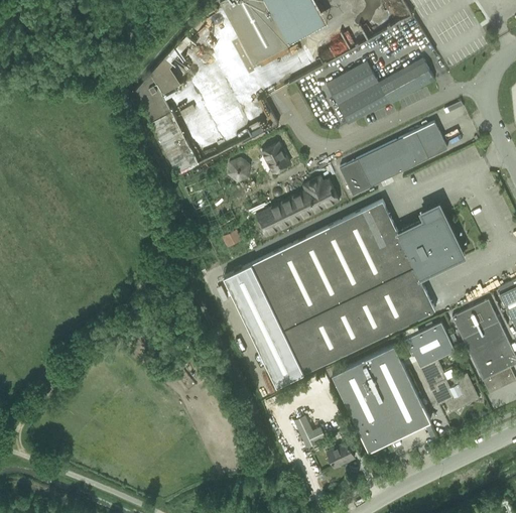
[(264,0),(224,0),(220,3),(254,66),(290,45),(264,0)]
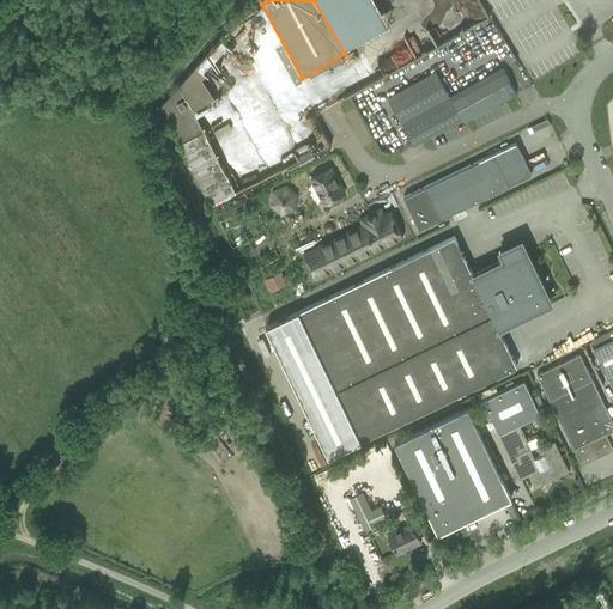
[(347,67),(350,65),(357,61),(353,55),(344,60),(347,67)]
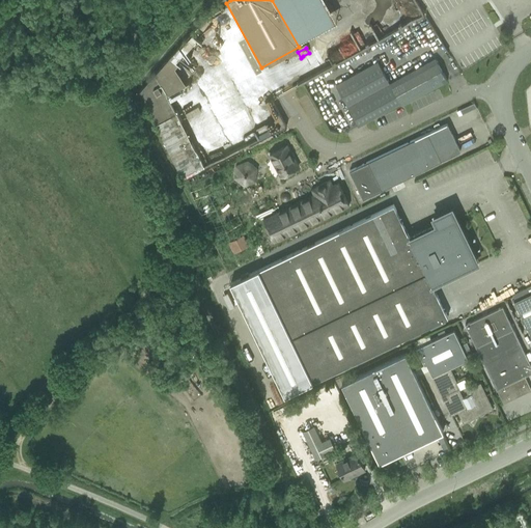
[(358,129),(361,127),(400,106),(401,109),(447,83),(435,61),(389,86),(378,64),(335,87),(358,129)]
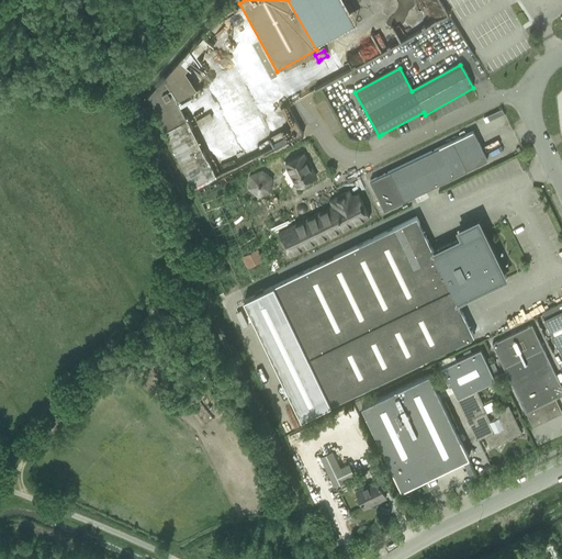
[(287,108),(280,112),(290,130),(281,135),(287,145),(303,136),(287,108)]
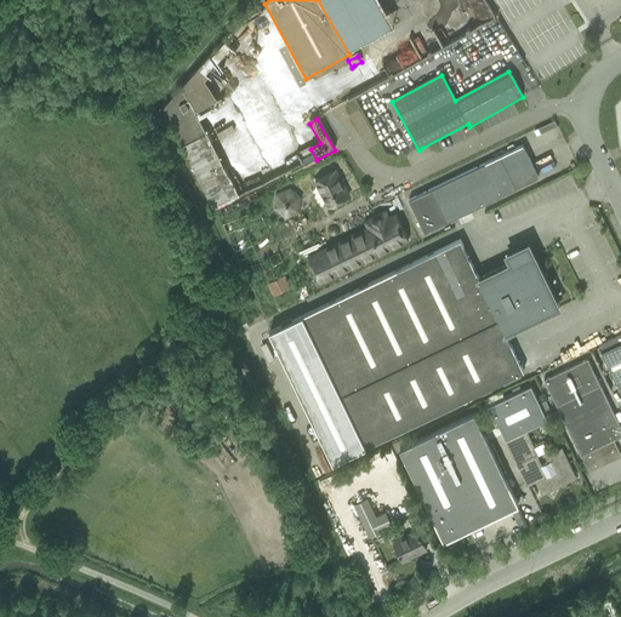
[(540,137),(557,130),(554,124),(537,132),(540,137)]
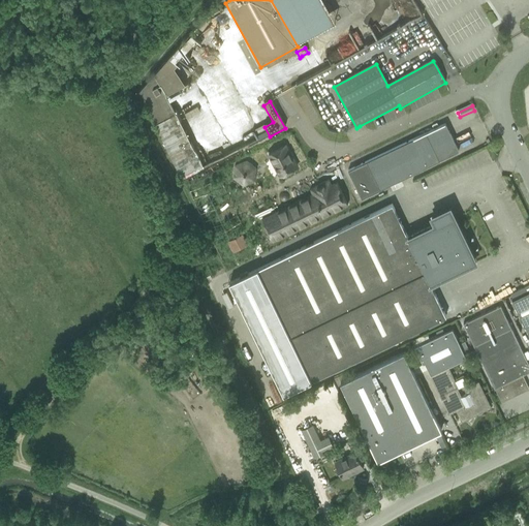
[(204,169),(177,115),(155,126),(182,181),(204,169)]
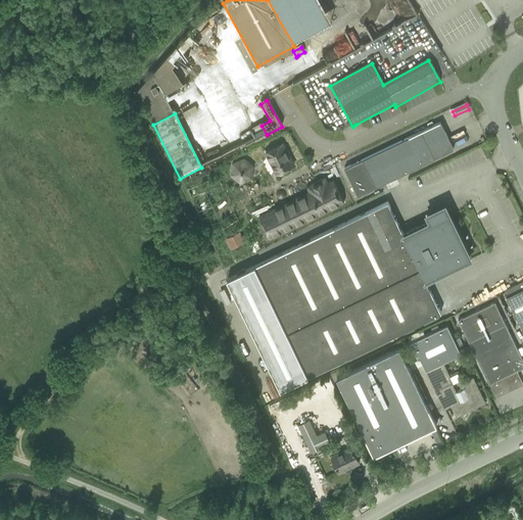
[(358,199),(435,161),(434,161),(454,152),(440,126),(409,141),(409,140),(344,172),(358,199)]
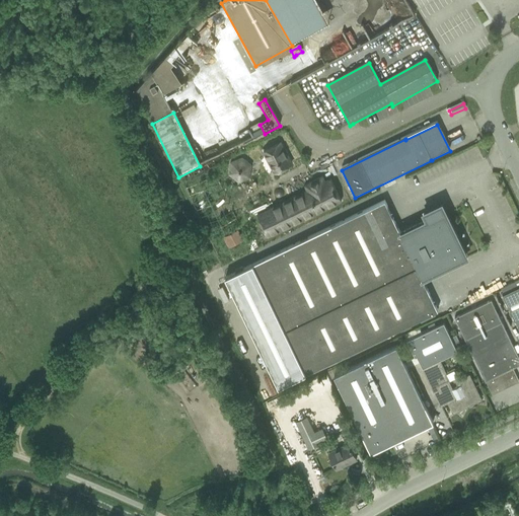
[(263,155),(275,175),(291,166),(280,145),(263,155)]
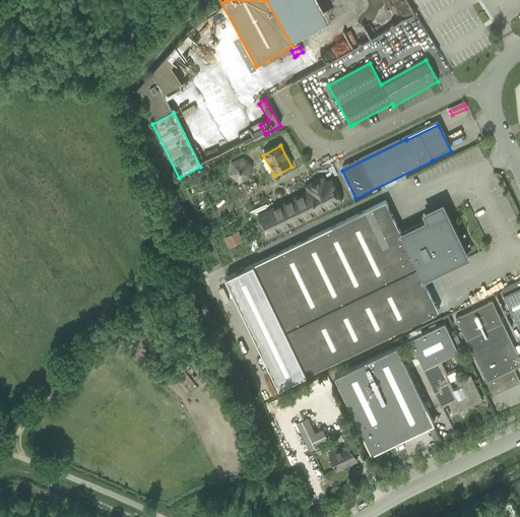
[(250,180),(252,169),(242,160),(231,166),(230,178),(240,185),(250,180)]
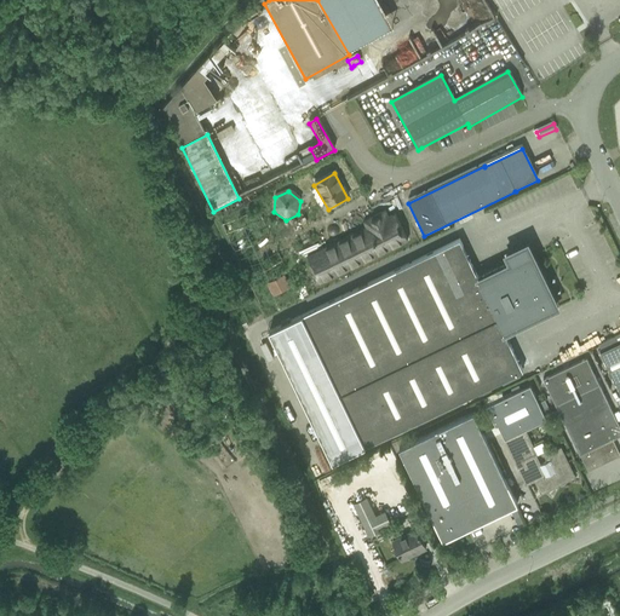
[(320,286),(407,243),(395,217),(388,220),(385,214),(363,225),(367,230),(306,259),(320,286)]
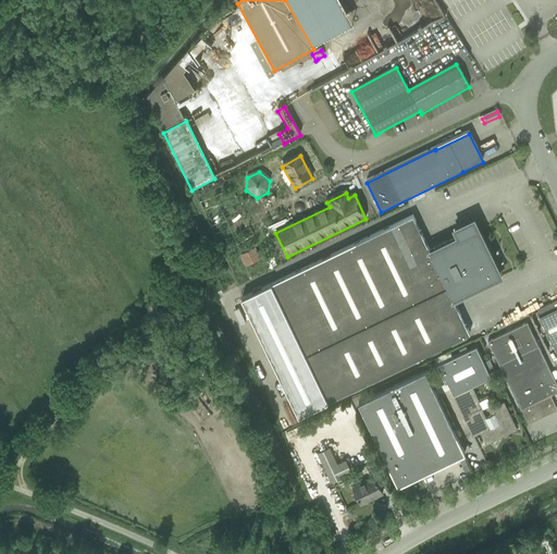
[(412,218),(271,286),(242,300),(298,419),(327,405),(470,336),(453,300),(499,278),(486,250),(478,231),(473,222),(454,232),(458,239),(430,254),(412,218)]
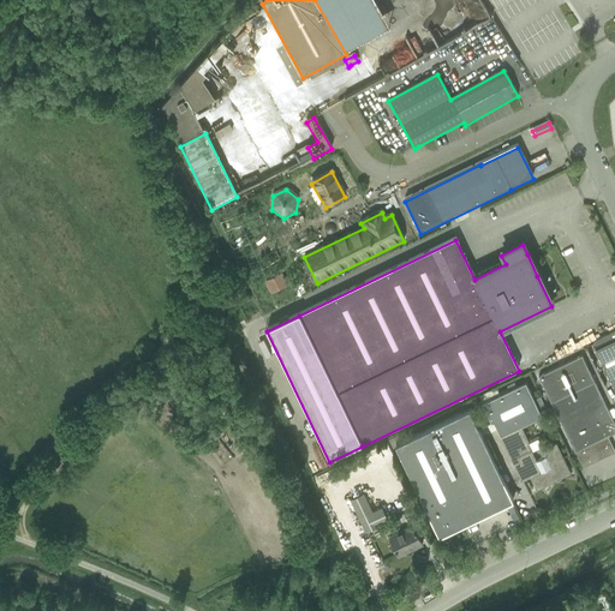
[(282,275),(264,285),(272,297),(288,288),(282,275)]
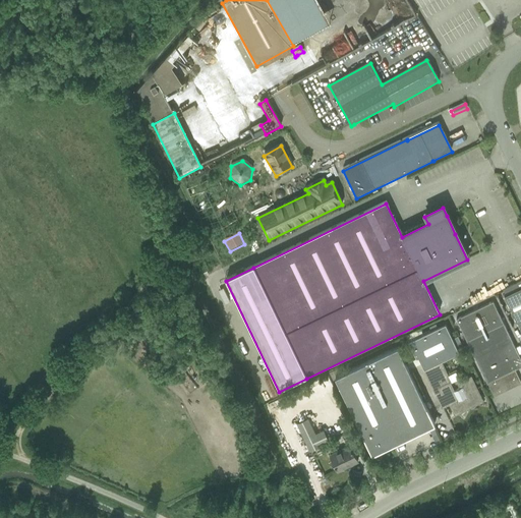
[(520,290),(504,299),(520,335),(520,290)]
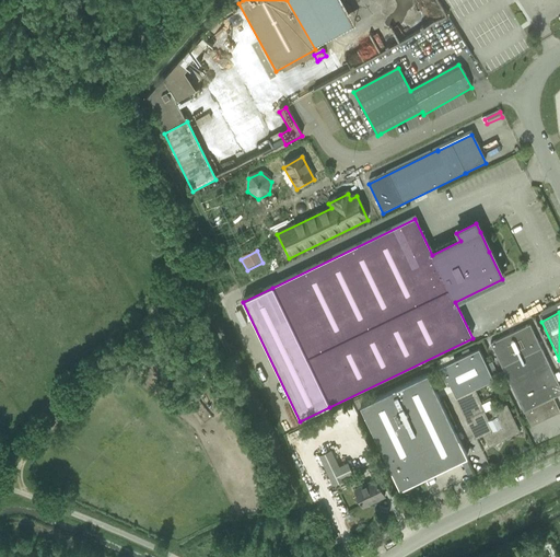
[(559,390),(529,327),(504,339),(490,346),(524,415),(531,428),(559,415),(552,401),(559,397),(559,390)]
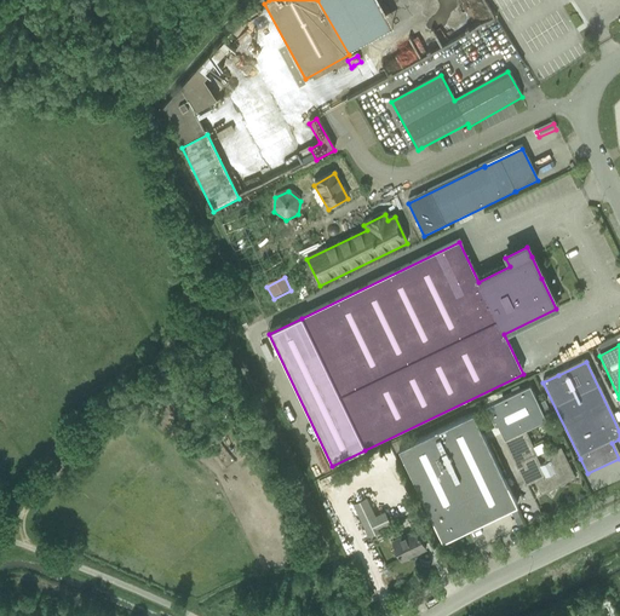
[(156,401),(153,404),(162,414),(166,410),(162,407),(177,391),(170,384),(155,399),(156,401)]
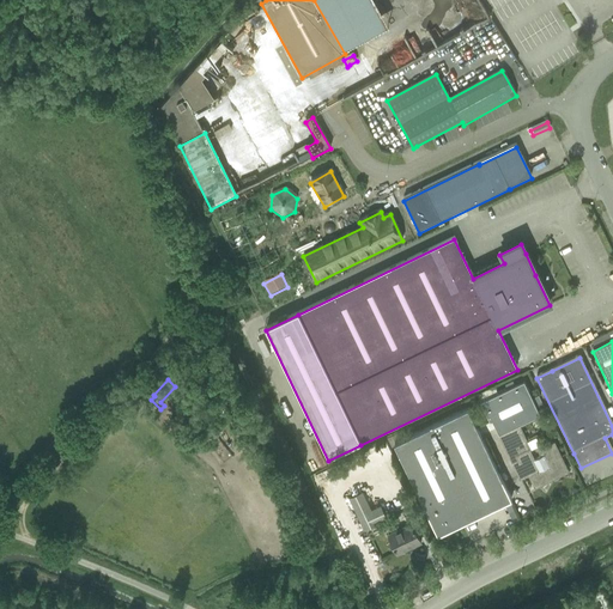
[(495,390),(477,399),(480,406),(490,425),(492,424),(514,468),(520,482),(529,477),(535,491),(568,475),(554,448),(539,455),(541,460),(533,463),(525,446),(528,445),(519,427),(540,418),(536,412),(534,406),(523,384),(498,397),(495,390)]
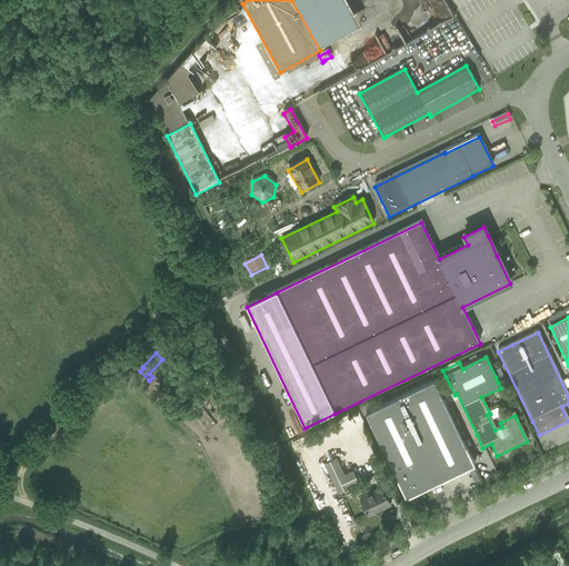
[(475,466),(433,383),(366,416),(406,499),(475,466)]
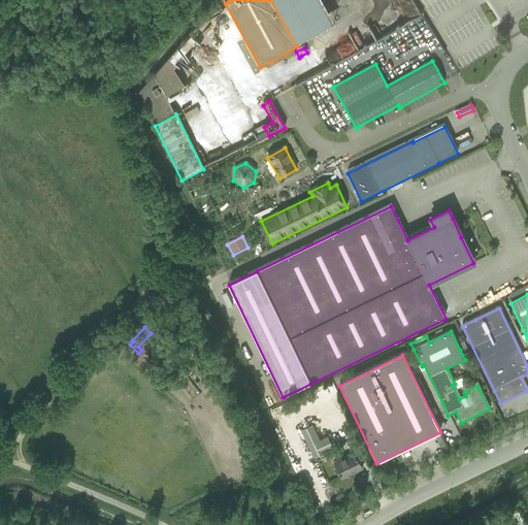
[(320,441),(307,448),(314,459),(314,460),(325,454),(320,441)]
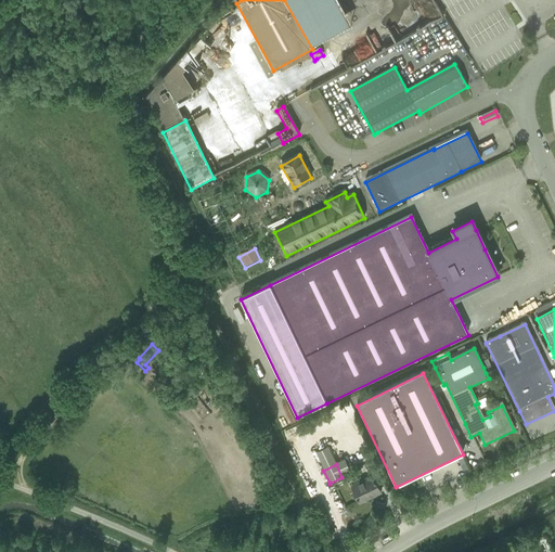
[(381,495),(373,478),(351,488),(359,505),(381,495)]
